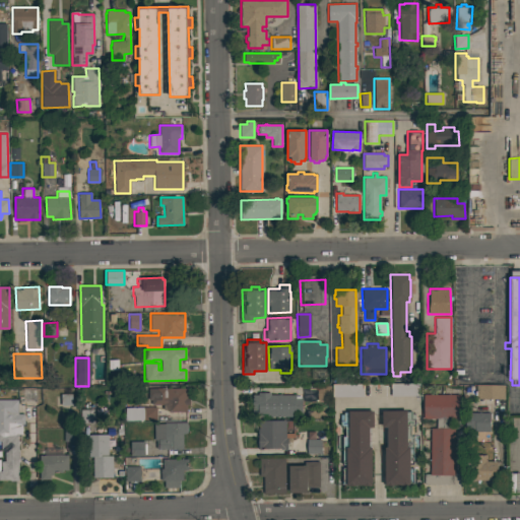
[(107,371),(107,361),(117,361),(118,371),(107,371)]
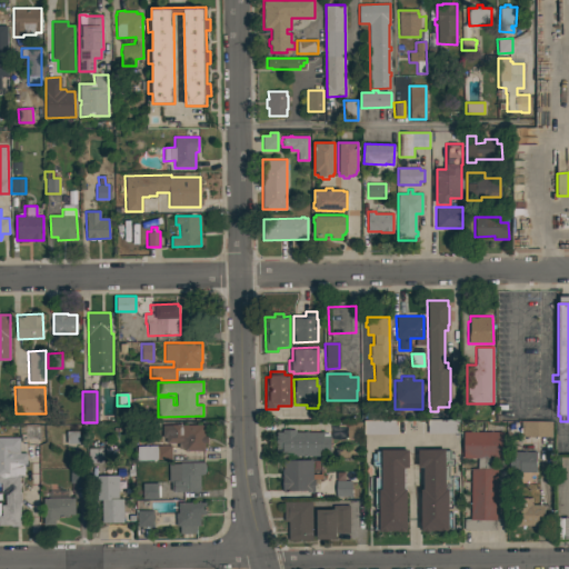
[(365,435),(363,421),(397,420),(397,433),(365,435)]
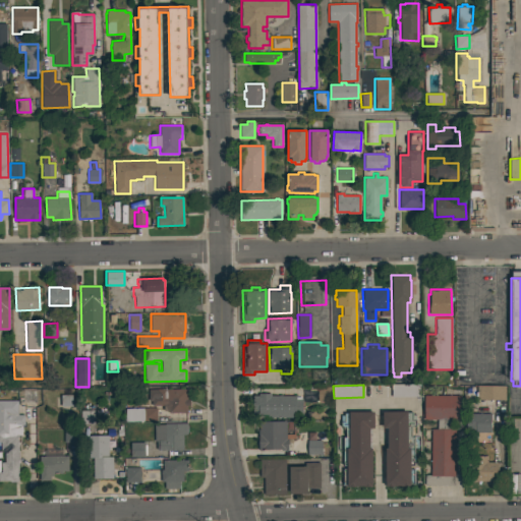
[(419,385),(419,397),(391,397),(391,385),(419,385)]
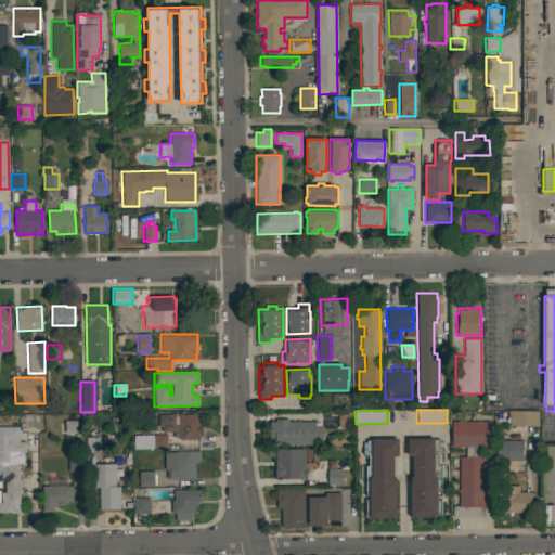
[(352,411),(353,427),(338,427),(337,412),(352,411)]
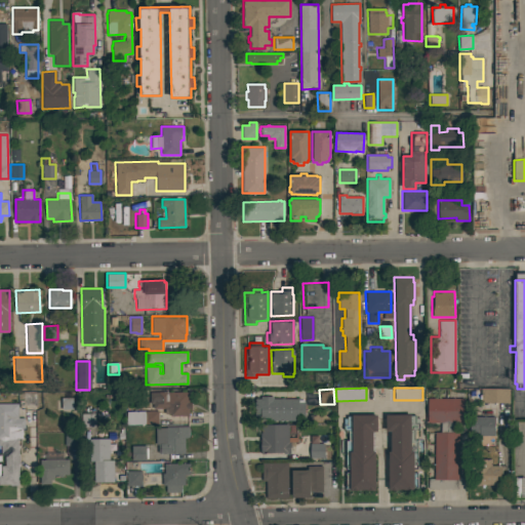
[(480,403),(480,389),(509,389),(509,403),(480,403)]
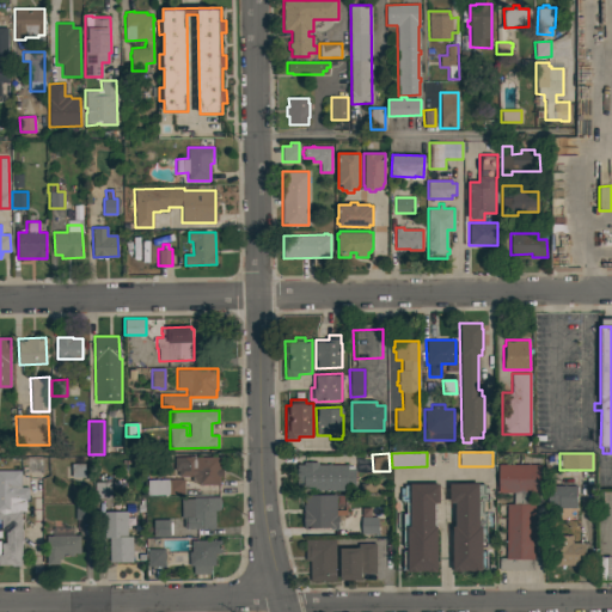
[(41,473),(25,473),(25,457),(41,457),(41,473)]
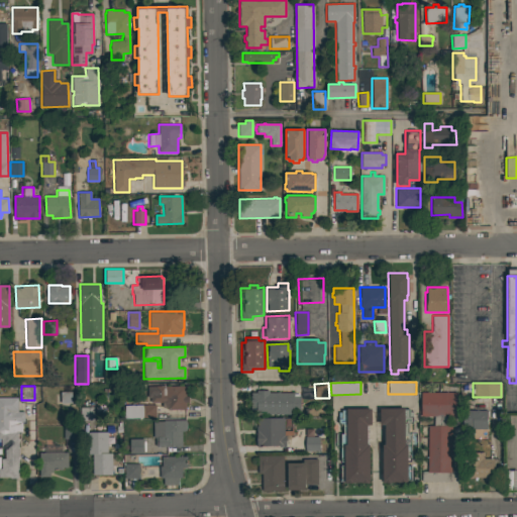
[(162,403),(150,402),(150,398),(147,398),(147,386),(185,386),(185,396),(189,396),(188,402),(186,402),(186,410),(168,409),(162,407),(162,403)]
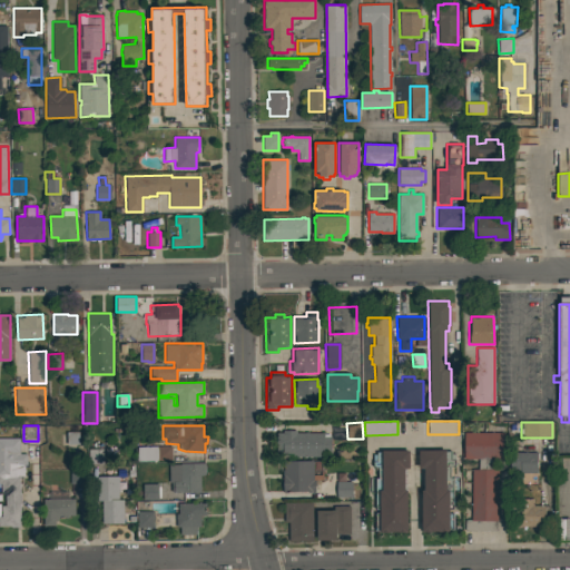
[(323,433),(323,436),(331,436),(331,452),(323,452),(323,457),(283,457),(283,452),(276,452),(276,433),(282,433),(282,430),(296,430),(296,433),(323,433)]
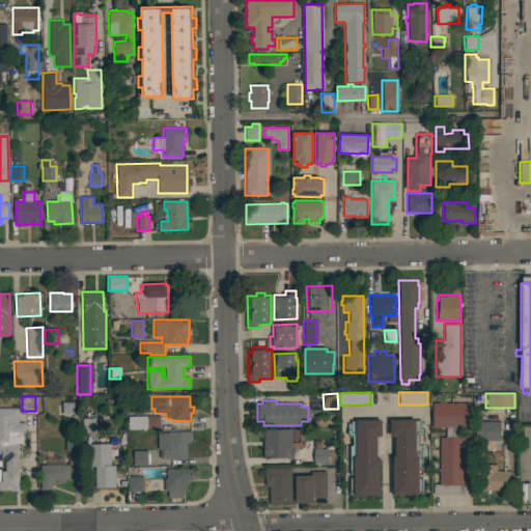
[(61,402),(74,402),(74,414),(62,414),(61,402)]
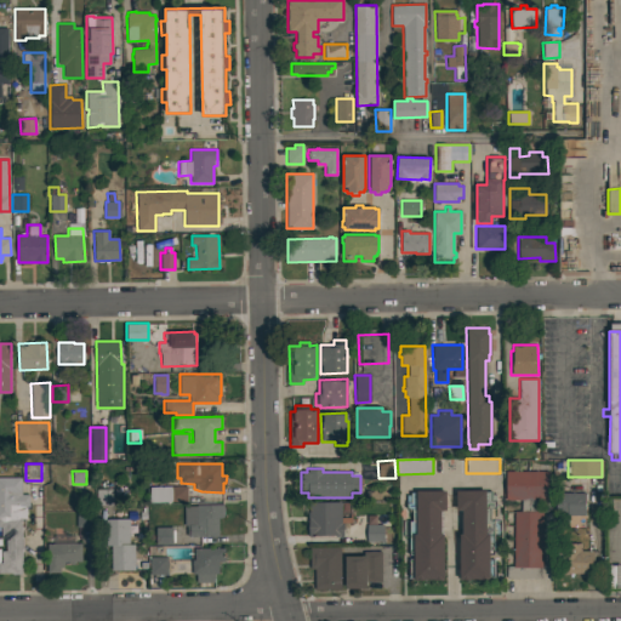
[(513,512),(520,512),(520,500),(505,500),(506,471),(548,471),(547,500),(535,500),(535,511),(542,511),(541,580),(506,580),(506,567),(513,567),(513,512)]
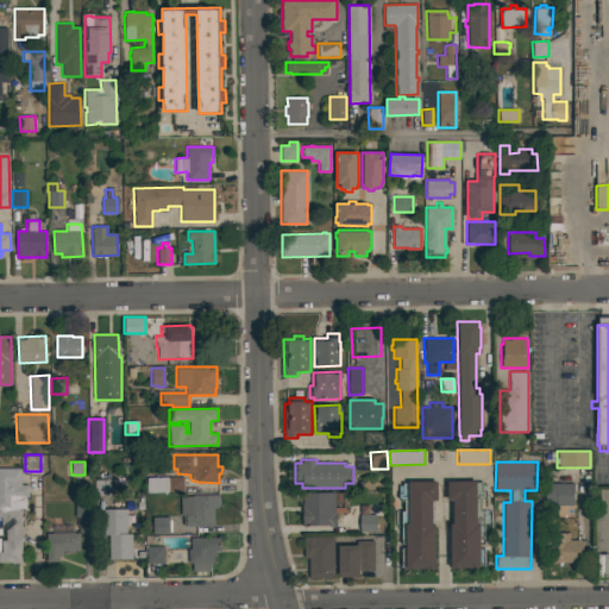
[(0,468),(20,468),(20,485),(27,485),(27,496),(25,496),(25,508),(20,508),(20,516),(22,516),(22,520),(20,520),(20,526),(22,526),(22,541),(20,541),(20,563),(12,563),(12,562),(0,562),(0,552),(1,552),(1,540),(5,540),(5,528),(0,528),(0,468)]
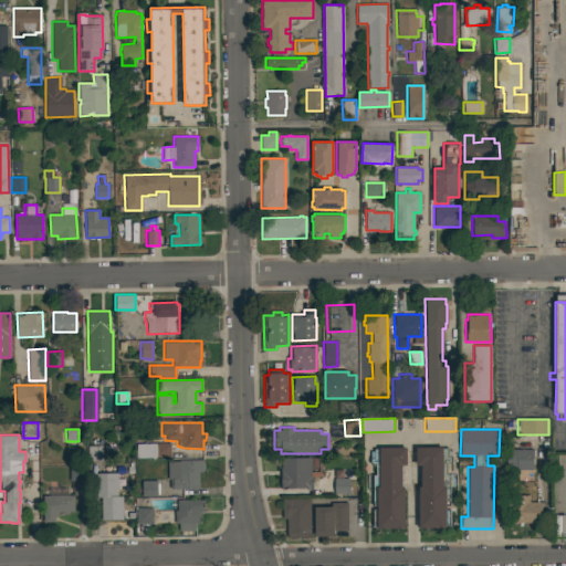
[(85,442),(85,454),(72,454),(72,442),(85,442)]
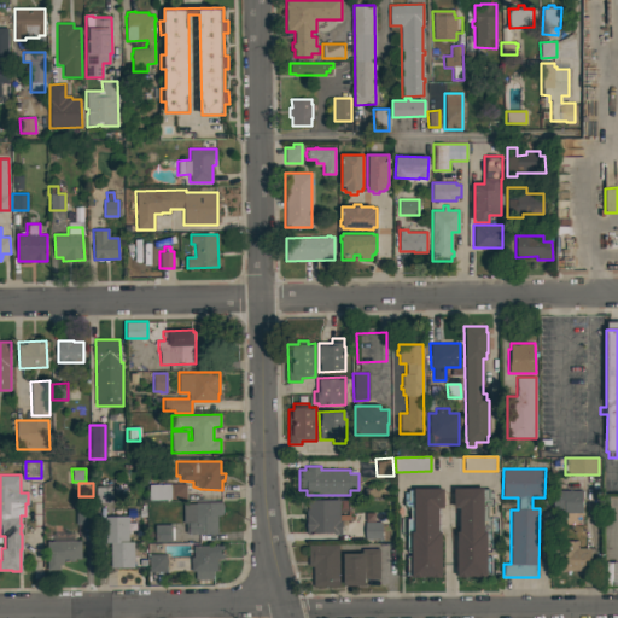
[(185,483),(186,499),(147,500),(147,484),(185,483)]
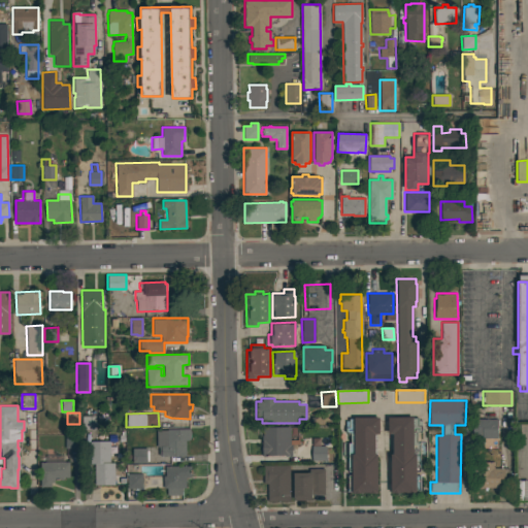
[(96,429),(81,429),(80,417),(96,416),(96,429)]
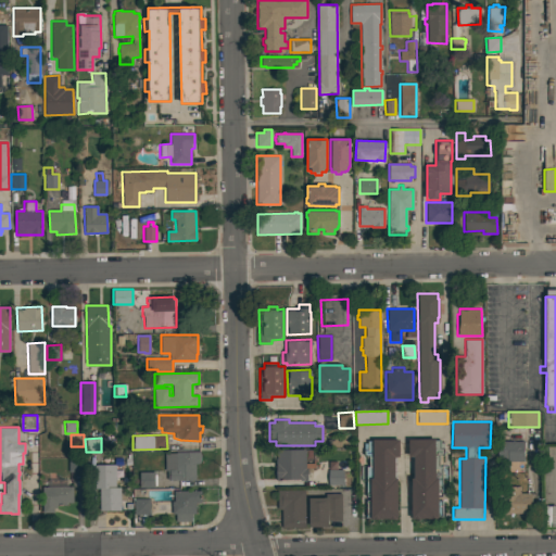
[(396,519),(370,520),(370,517),(366,517),(366,501),(370,501),(370,496),(366,496),(366,466),(369,466),(368,455),(364,456),(364,443),(367,443),(367,441),(373,441),(373,440),(399,439),(399,457),(394,457),(394,478),(396,478),(396,519)]
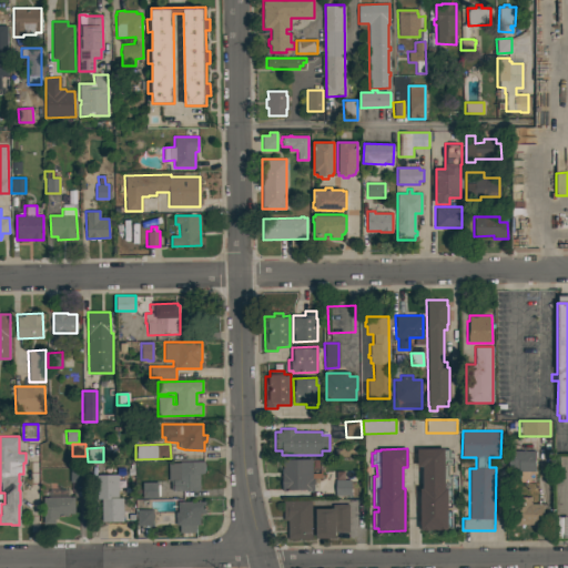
[(443,448),(444,449),(449,449),(449,453),(453,453),(453,465),(447,465),(448,476),(450,476),(450,507),(447,507),(447,510),(450,510),(450,528),(447,528),(448,529),(421,530),(419,488),(422,488),(422,467),(417,467),(416,448),(443,448)]
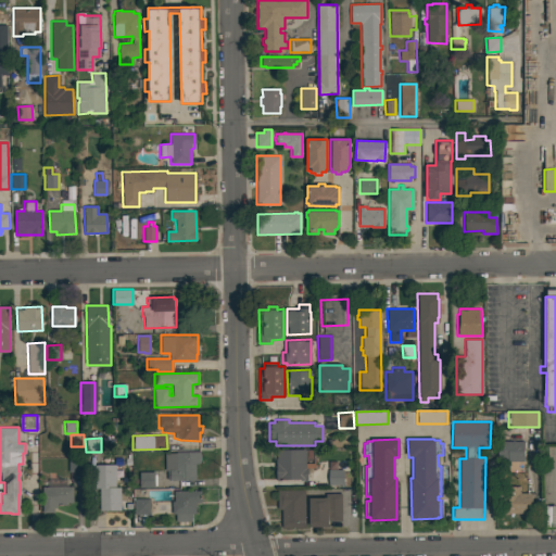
[(523,441),(523,462),(507,462),(507,458),(497,458),(497,441),(523,441)]
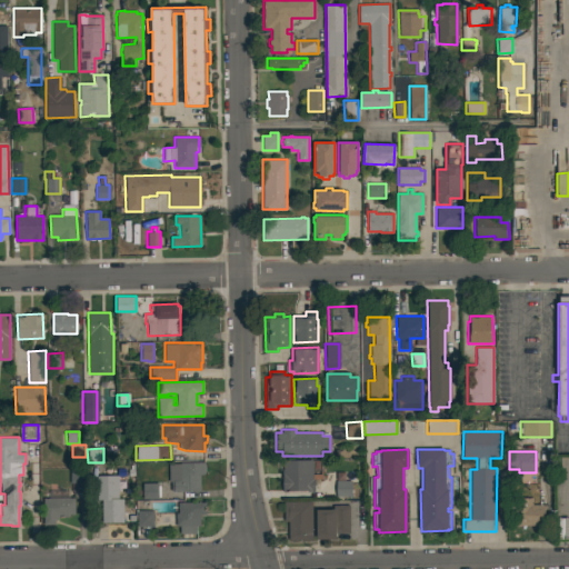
[(282,491),(281,469),(283,469),(282,460),(311,460),(311,479),(315,479),(315,491),(282,491)]
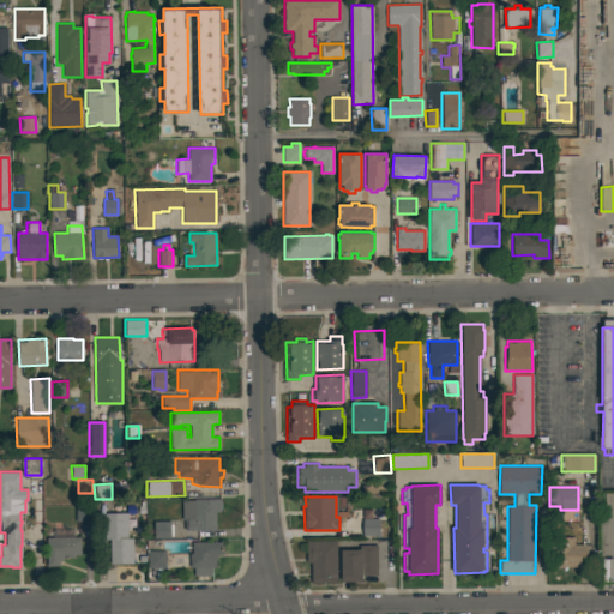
[(181,500),(194,500),(194,499),(221,499),(221,511),(216,511),(216,530),(187,531),(187,530),(185,530),(185,519),(182,519),(181,500)]
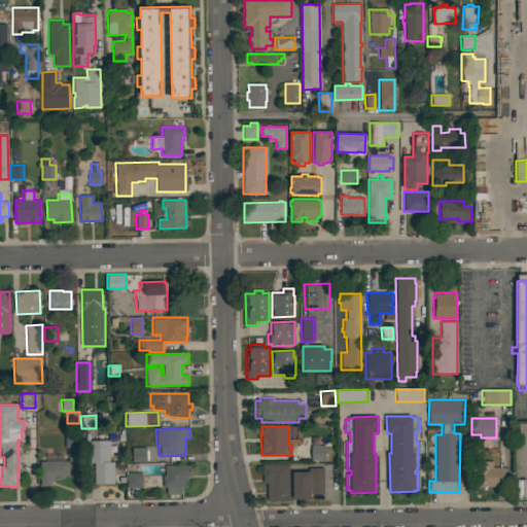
[(65,432),(80,432),(80,448),(65,448),(65,432)]
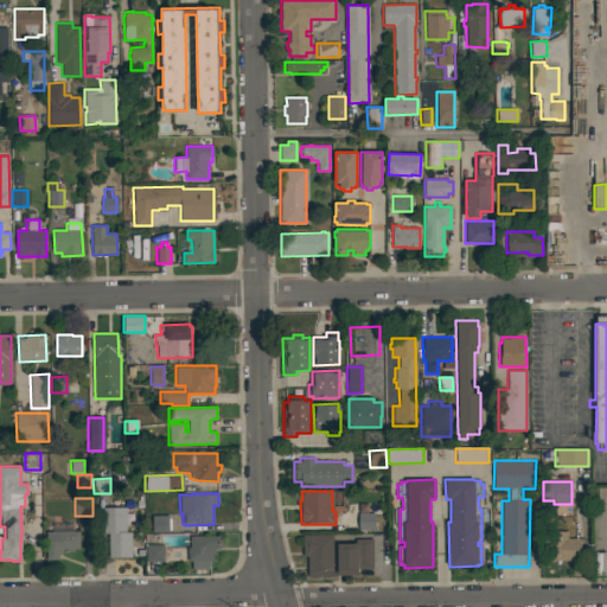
[(103,508),(126,508),(126,532),(132,532),(132,560),(108,560),(108,534),(103,534),(103,508)]
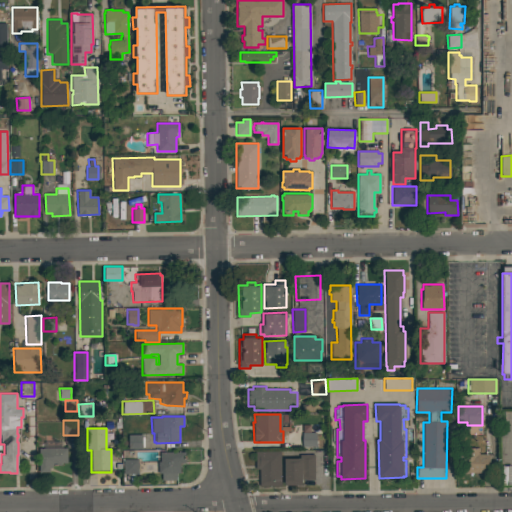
[(316,433),(316,447),(302,447),(302,432),(316,433)]
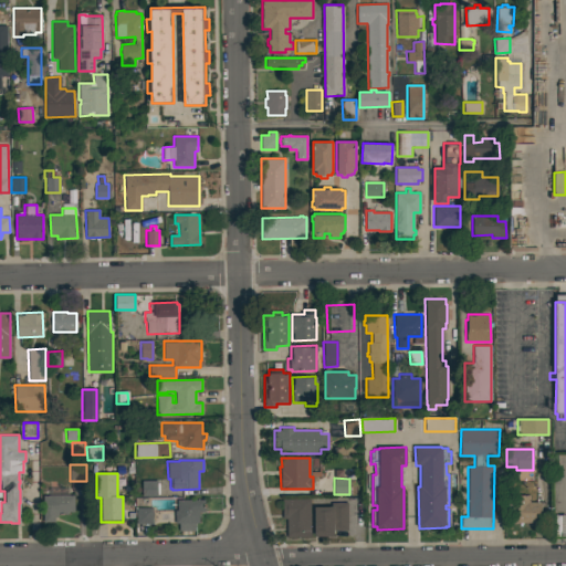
[(157,481),(157,496),(140,496),(140,481),(157,481)]
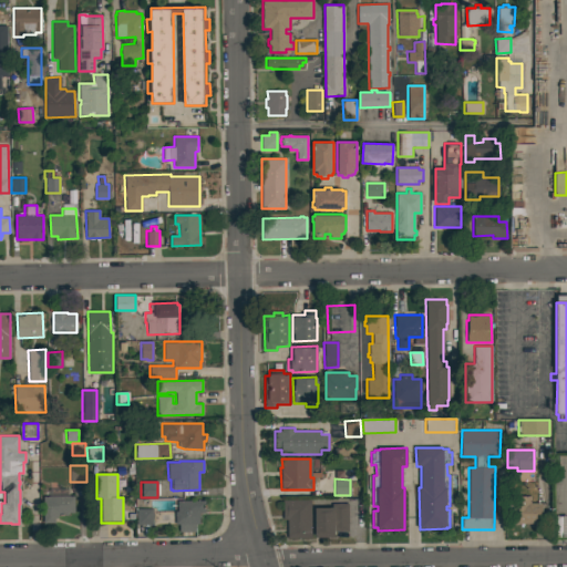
[(74,513),(68,513),(68,515),(58,515),(58,517),(54,517),(54,523),(43,523),(43,496),(74,496),(74,513)]
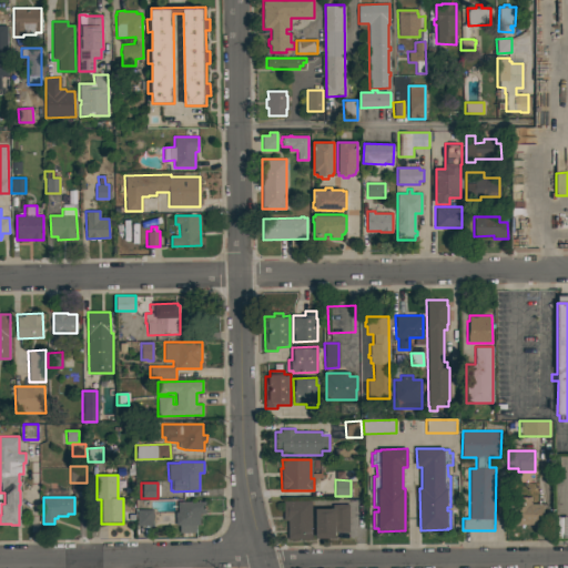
[(530,497),(530,504),(543,504),(543,525),(507,525),(507,497),(530,497)]
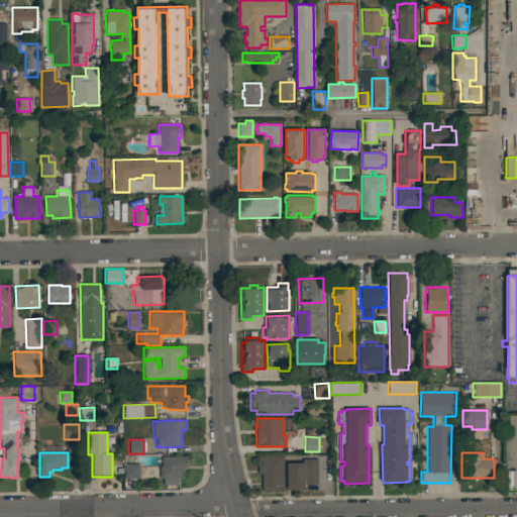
[(283,491),(262,491),(262,474),(252,474),(252,463),(251,463),(251,455),(283,455),(283,491)]
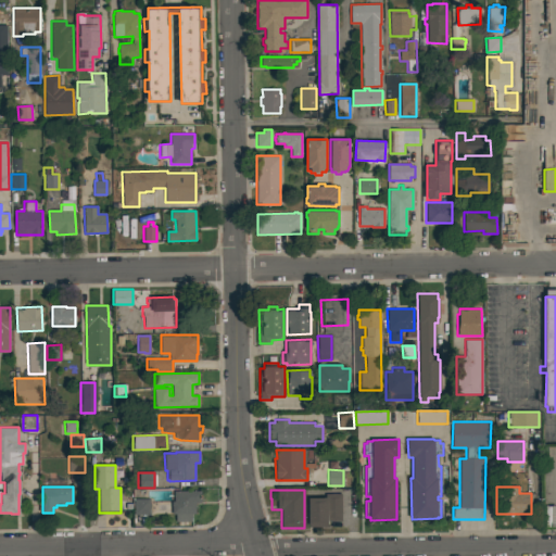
[(200,491),(200,503),(194,503),(194,514),(172,514),(171,502),(174,502),(174,491),(200,491)]
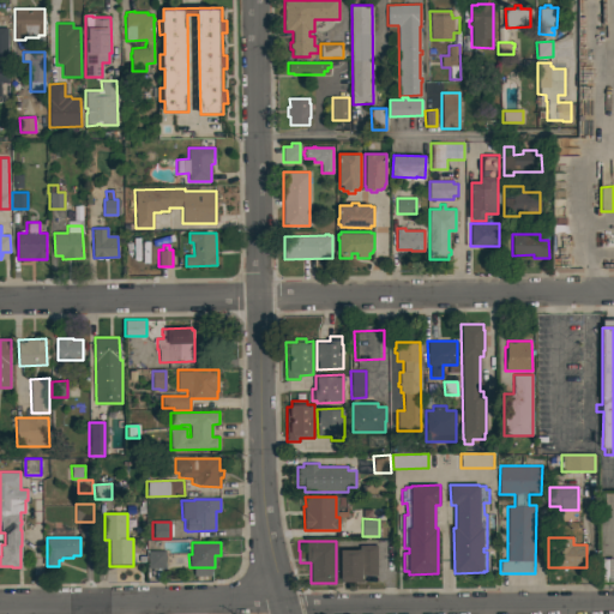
[(377,576),(362,576),(362,582),(342,583),(341,551),(359,551),(359,546),(377,545),(377,576)]
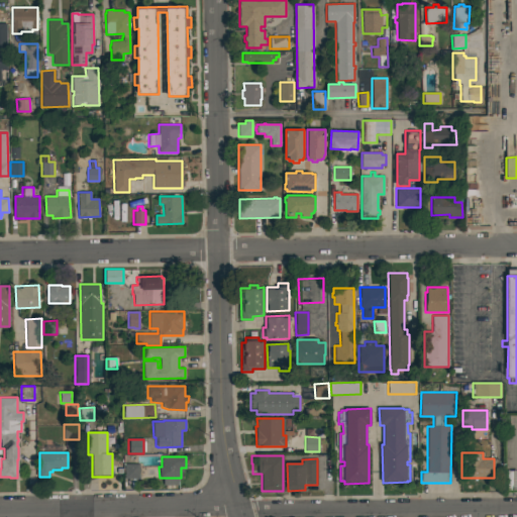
[(139,478),(124,479),(124,464),(139,463),(139,478)]
